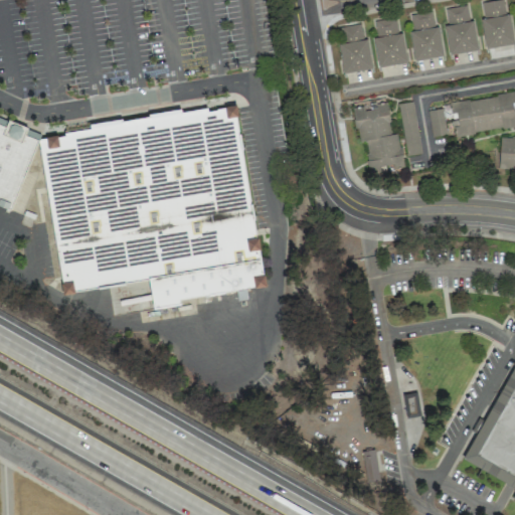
[(513,44),(505,0),(497,0),(479,3),(487,48),(513,44)]
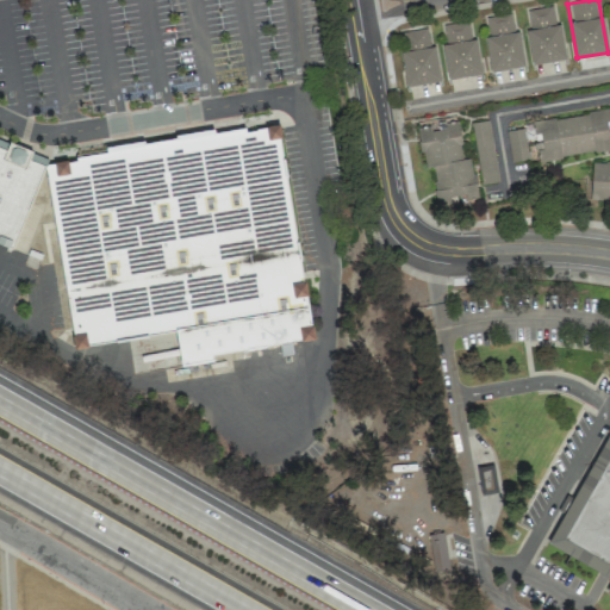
[(531,64),(565,60),(560,23),(555,24),(553,6),(528,10),(530,30),(527,30),(531,64)]
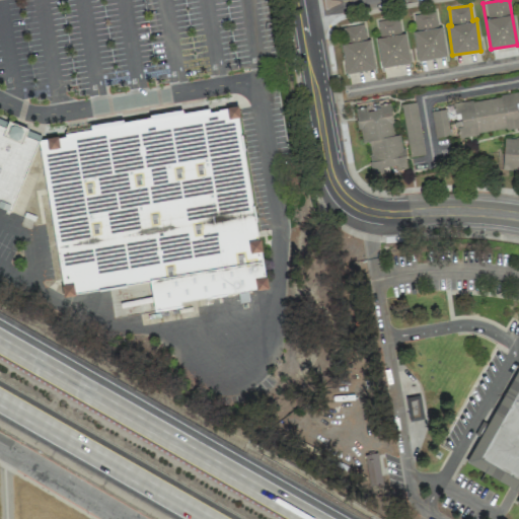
[(445,57),(442,26),(437,26),(435,11),(414,14),(416,31),(414,31),(417,61),(445,57)]
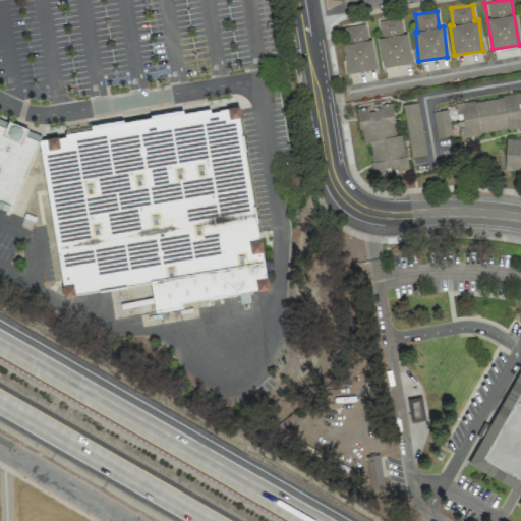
[(411,63),(406,33),(402,34),(400,17),(375,21),(384,68),(411,63)]
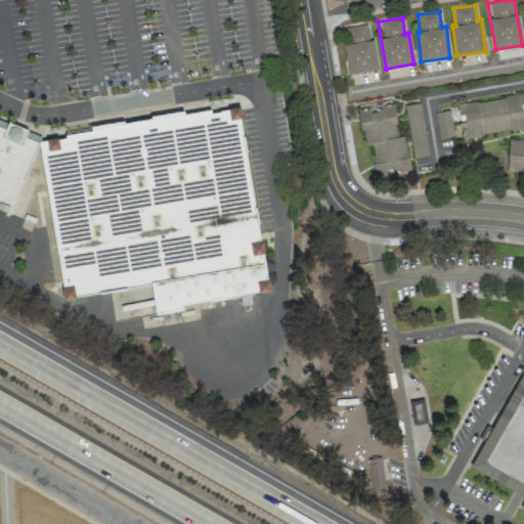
[(374,39),(368,40),(367,25),(343,28),(348,74),(377,71),(374,39)]
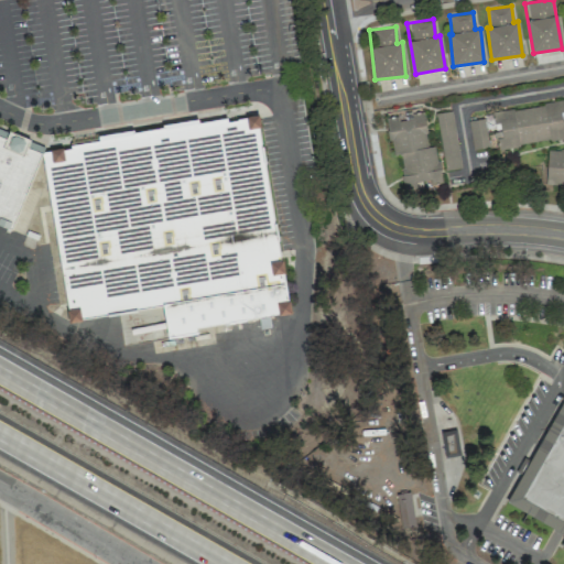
[(497,149),(563,138),(563,112),(562,101),(485,114),(488,131),(495,130),(497,149)]
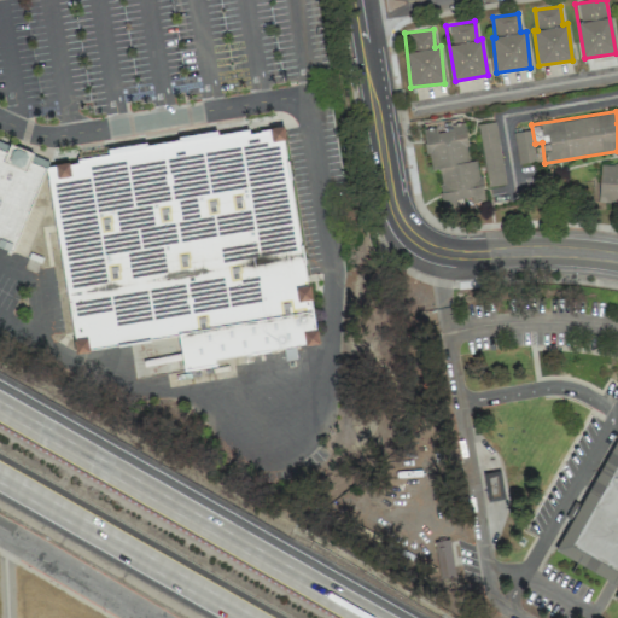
[(477,124),(488,187),(506,184),(494,122),(477,124)]
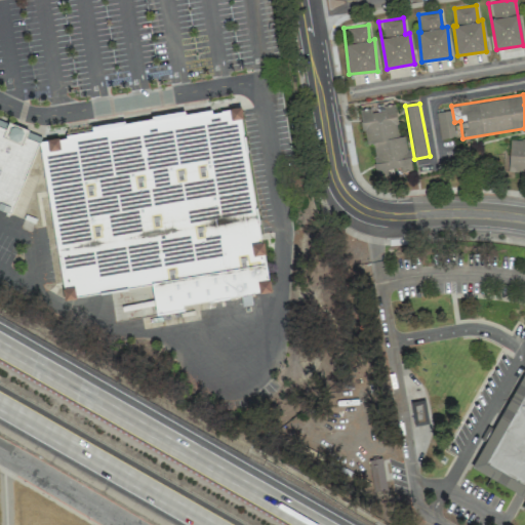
[(360,108),(363,145),(372,145),(375,178),(410,175),(407,136),(398,136),(395,105),(360,108)]
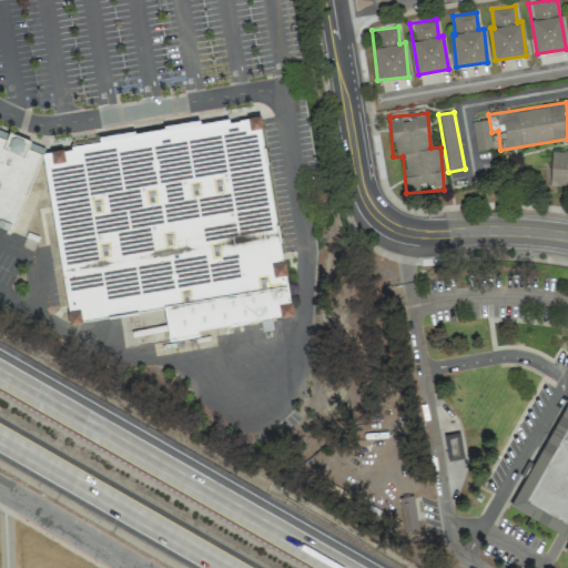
[(260,120),(292,318),(171,340),(166,311),(72,326),(43,156),(260,120)]
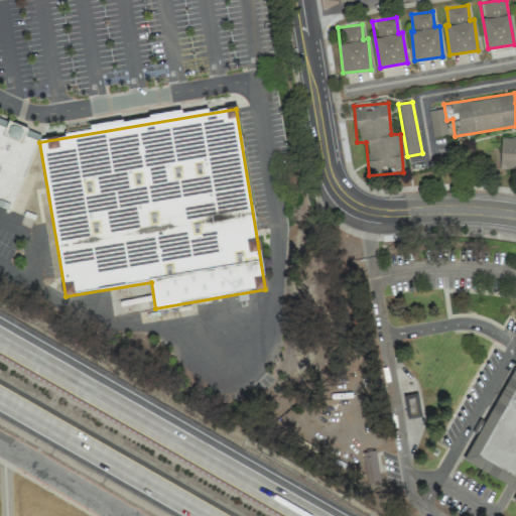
[(0,126),(39,142),(11,214),(0,209),(0,126)]
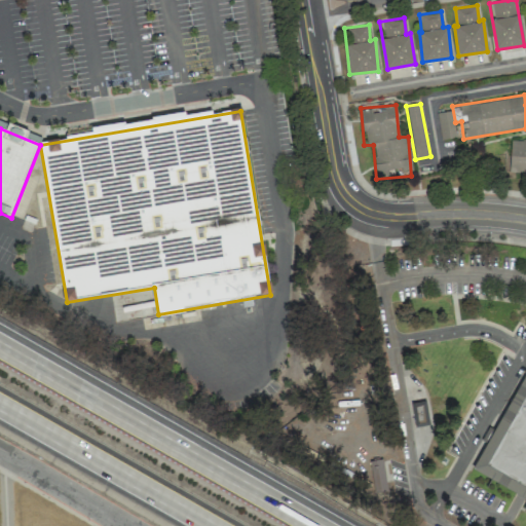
[(525,140),(511,140),(510,172),(525,172),(525,140)]
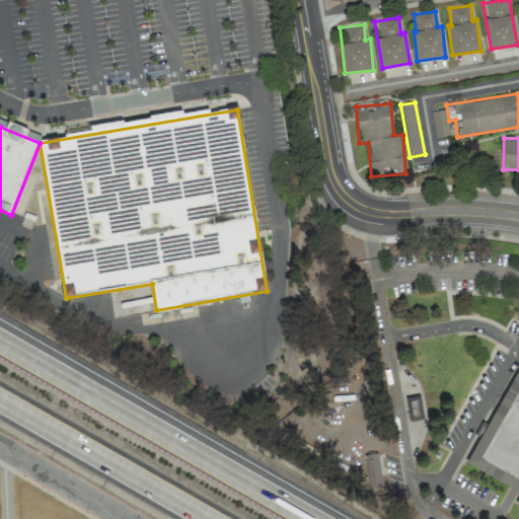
[(518,365),(518,492),(466,461),(518,365)]
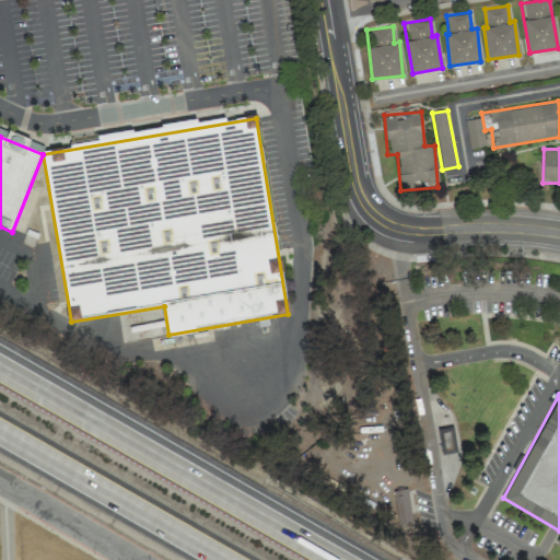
[(394,490),(396,524),(410,523),(408,489),(394,490)]
